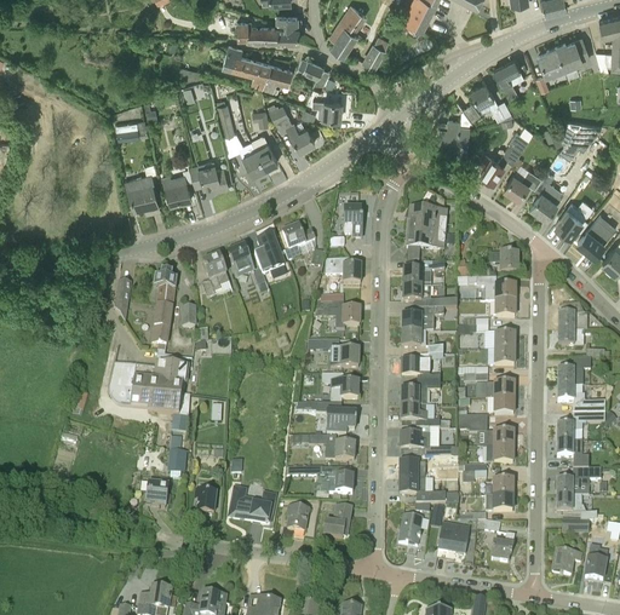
[(407,0),(401,15),(397,19),(399,19),(395,28),(399,29),(405,17),(422,26),(434,0),(470,0),(477,4),(478,0),(407,0)]
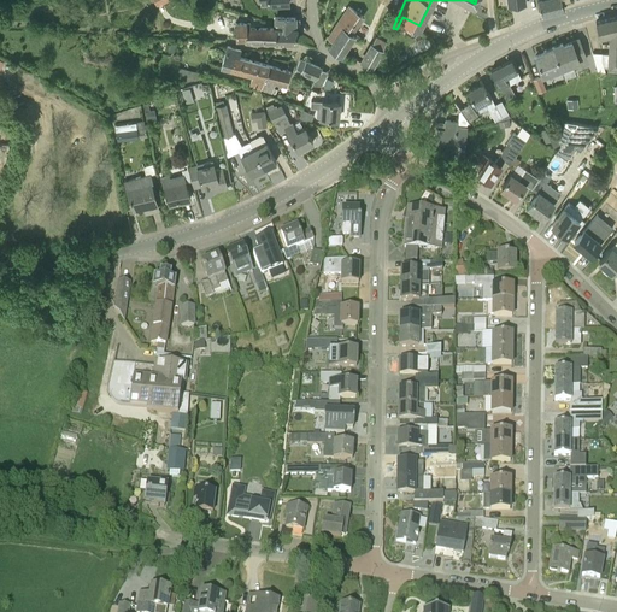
[(352,29),(364,12),(350,1),(328,31),(334,35),(329,41),(342,51),(354,30),(352,29)]
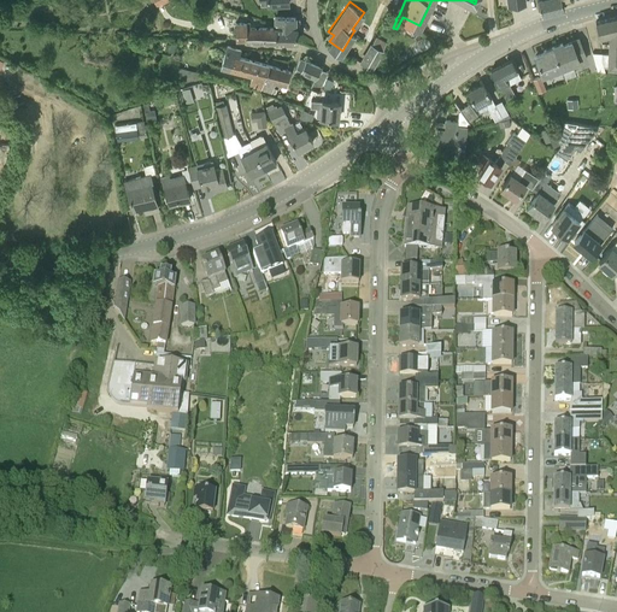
[(611,28),(610,29),(616,27),(616,11),(595,17),(600,31),(611,28)]
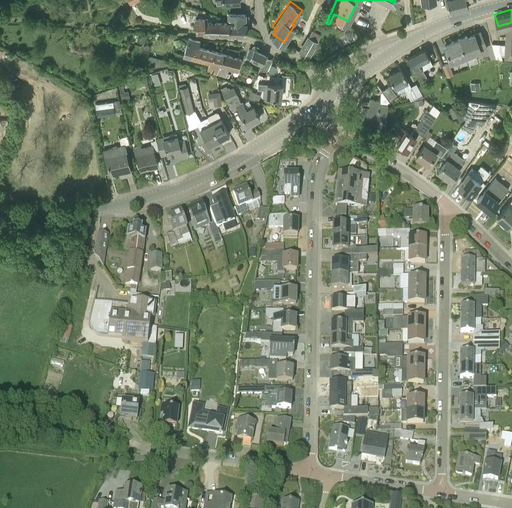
[(227,20),(227,31),(246,32),(246,19),(245,19),(245,10),(229,10),(229,20),(227,20)]
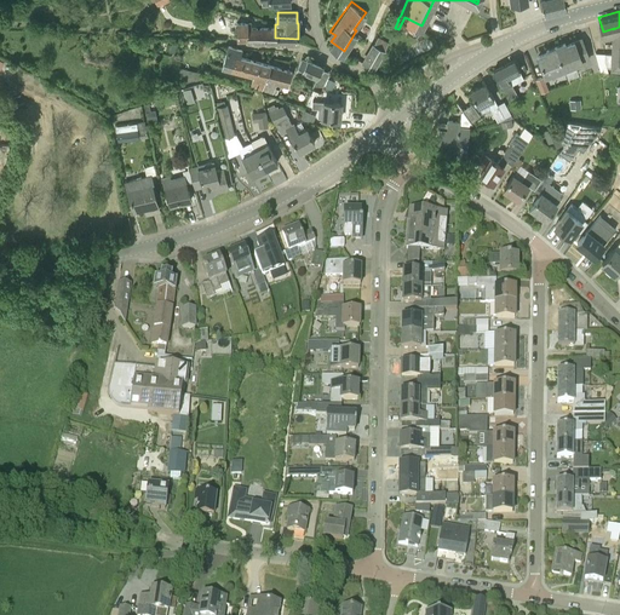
[(275,38),(275,24),(253,24),(253,18),(237,18),(237,34),(246,34),(246,38),(267,38),(275,38)]
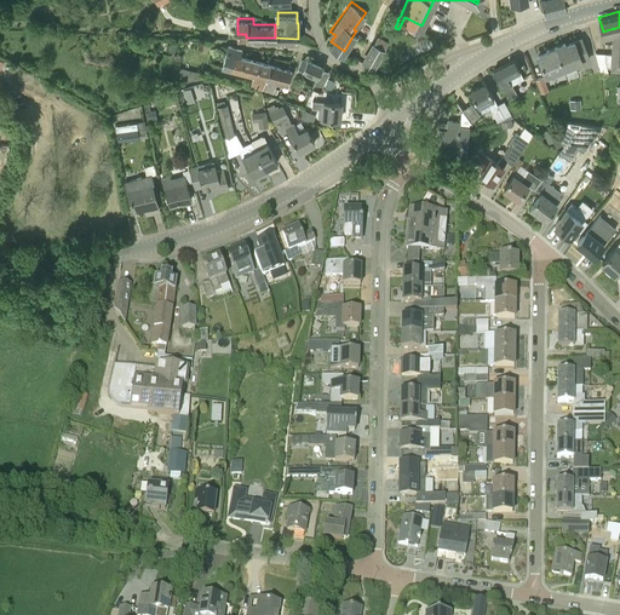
[(613,49),(606,49),(606,53),(607,62),(619,62),(619,27),(613,29),(613,49)]
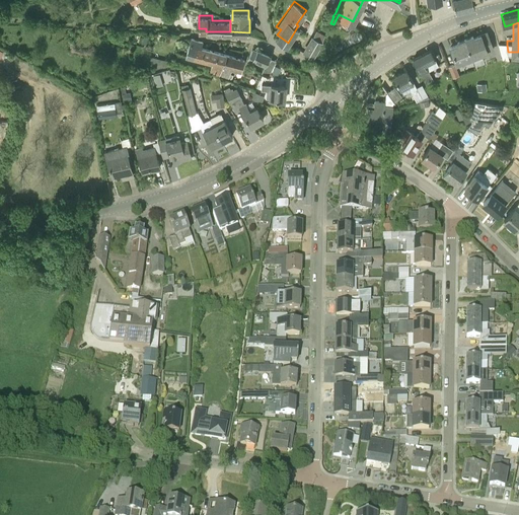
[(316,27),(304,48),(313,53),(325,31),(316,27)]
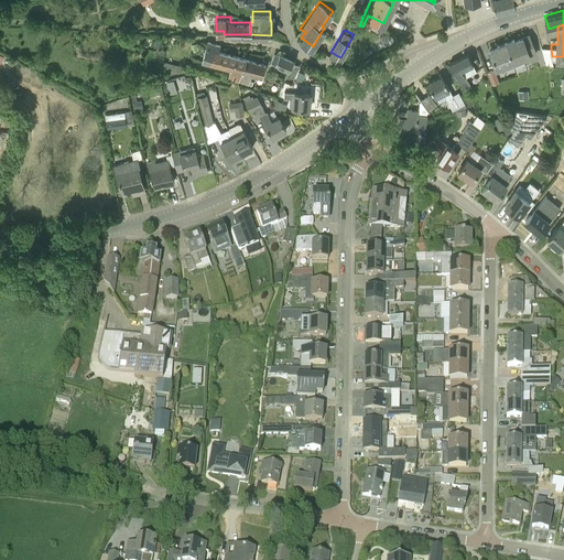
[(506,39),(513,58),(537,50),(529,31),(514,36),(514,34),(506,39)]
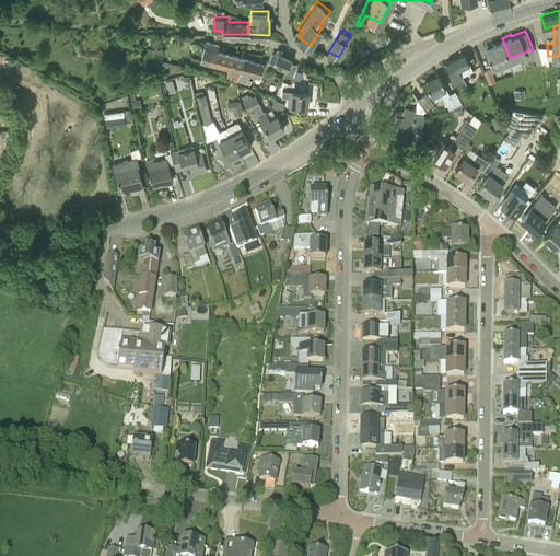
[(237,78),(244,55),(218,47),(219,41),(207,37),(201,55),(230,62),(228,74),(237,78)]
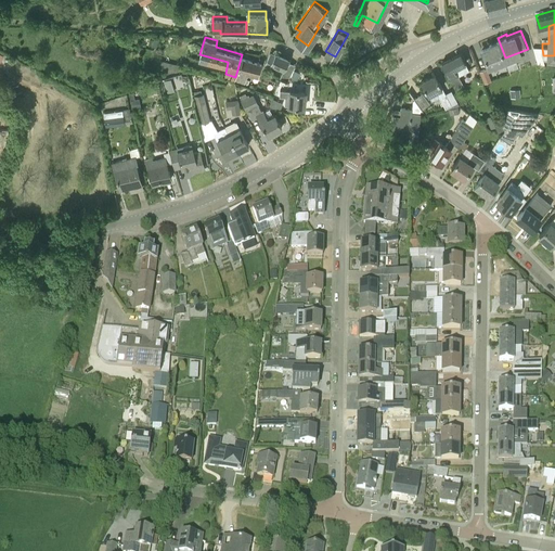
[(489,64),(505,58),(498,38),(489,41),(490,42),(481,46),(489,64)]
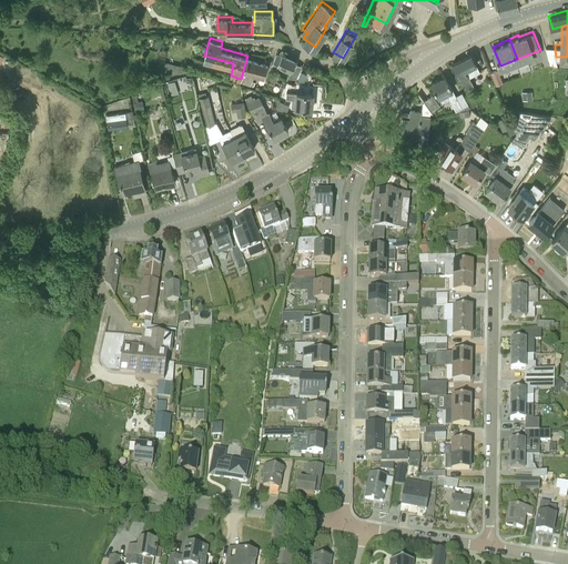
[(549,56),(550,61),(557,61),(556,57),(555,49),(555,44),(546,44),(549,56)]
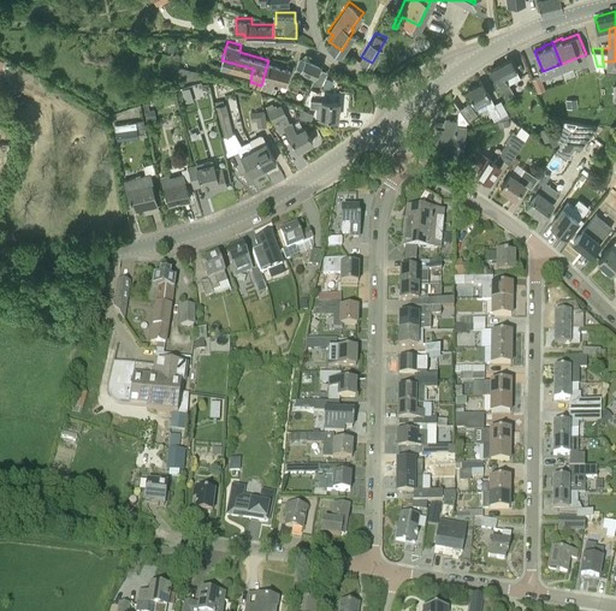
[(311,81),(320,85),(327,69),(319,64),(321,61),(306,54),(304,55),(300,53),(292,69),(301,72),(303,67),(315,73),(311,81)]
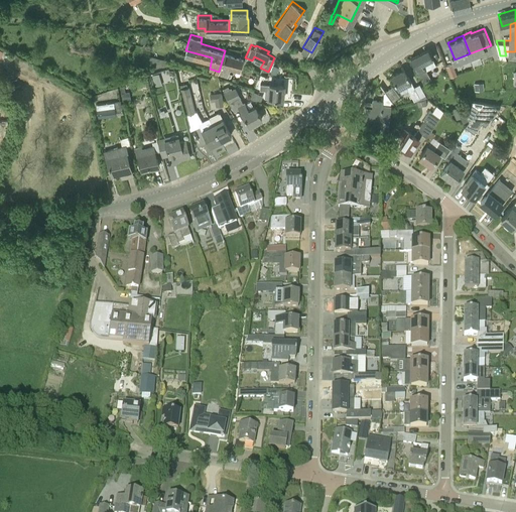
[(426,67),(436,60),(428,45),(410,54),(423,80),(431,75),(426,67)]
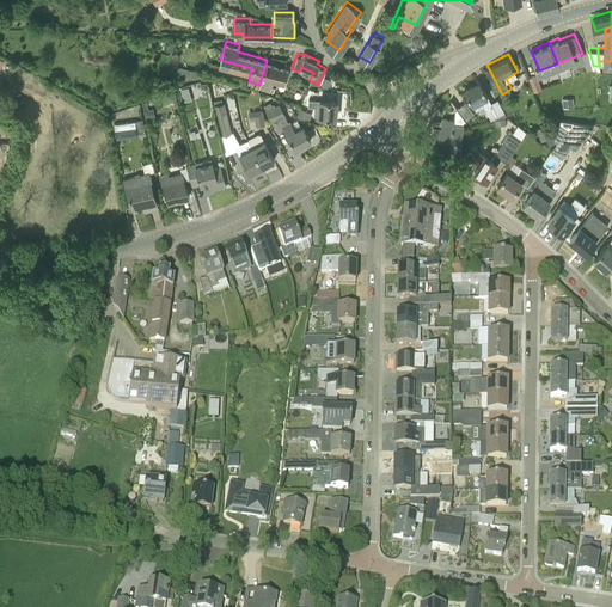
[(286,79),(289,66),(267,60),(259,85),(269,87),(273,75),(286,79)]
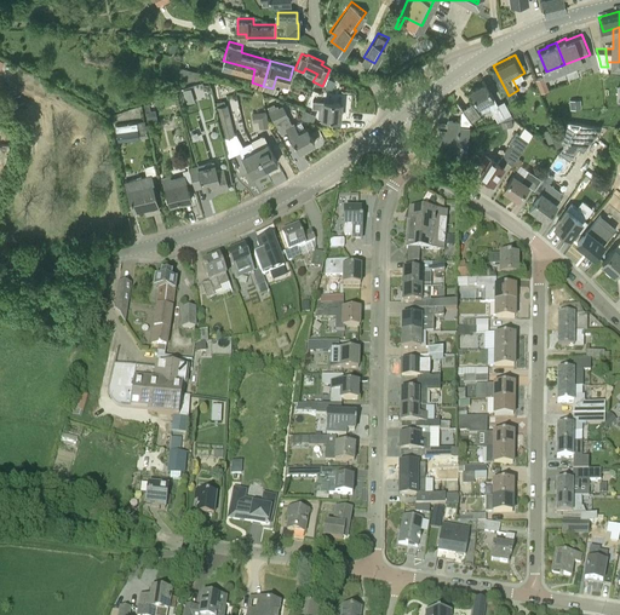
[(541,88),(549,85),(544,72),(537,75),(541,88)]
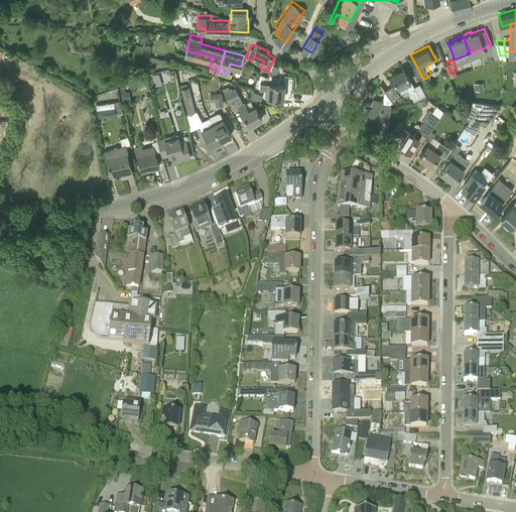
[(414,83),(411,78),(404,65),(391,73),(398,85),(406,81),(415,96),(426,93),(425,91),(419,81),(414,83)]
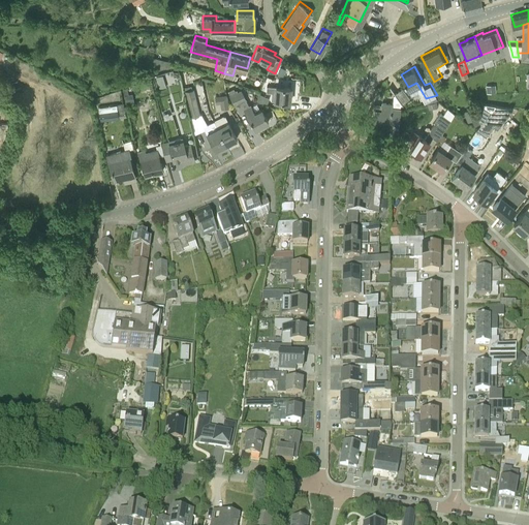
[(165,68),(167,82),(176,80),(174,67),(165,68)]
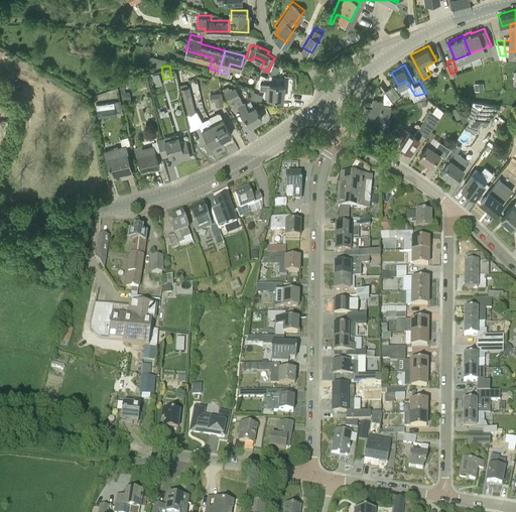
[(189,83),(187,84),(186,80),(183,81),(180,66),(176,66),(179,82),(180,85),(189,127),(200,122),(210,142),(221,136),(209,114),(203,117),(202,117),(197,108),(195,108),(189,83)]
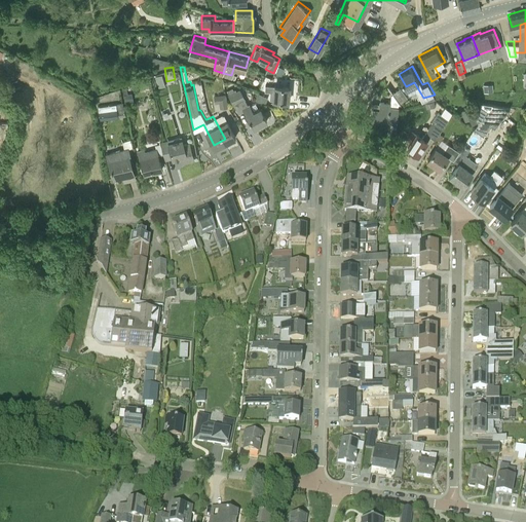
[(165,83),(162,71),(155,73),(158,85),(165,83)]
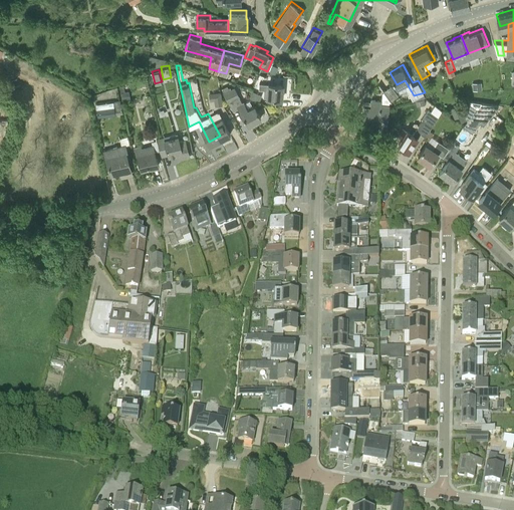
[(263,93),(267,94),(281,95),(283,80),(259,79),(259,85),(264,85),(263,93)]
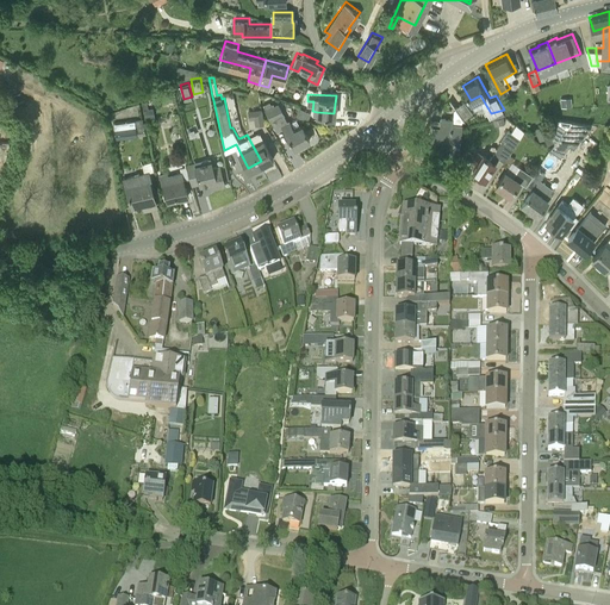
[(458,107),(466,101),(464,97),(454,103),(458,107)]
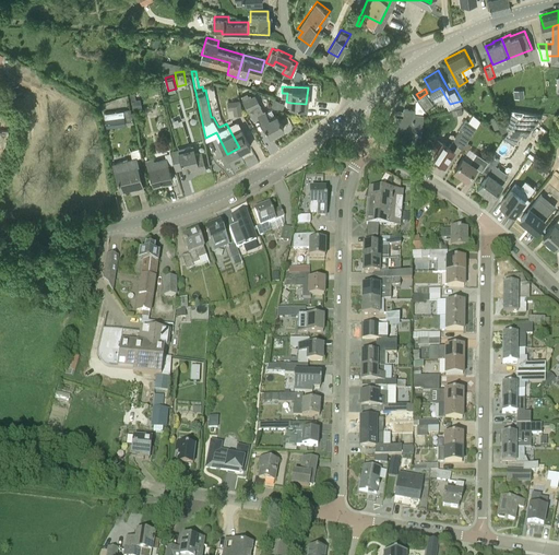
[(248,108),(261,102),(256,92),(251,94),(244,97),(242,98),(248,108)]
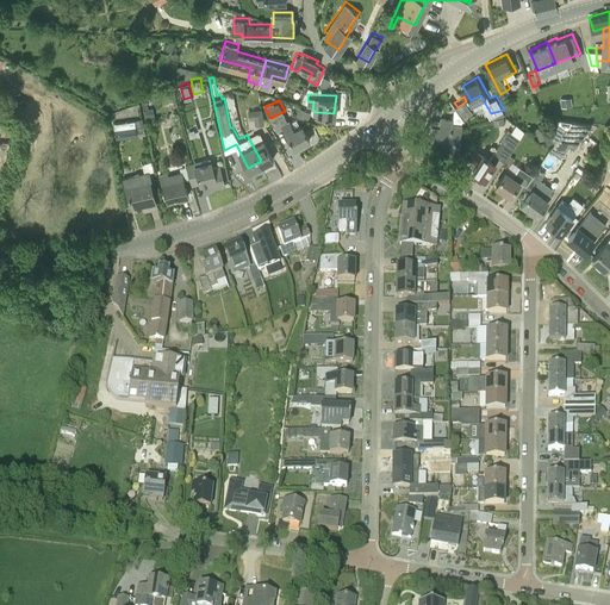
[(471,107),(466,101),(458,107),(462,113),(471,107)]
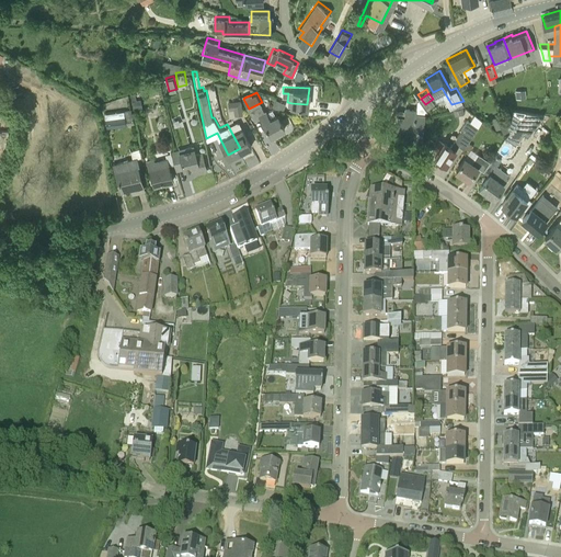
[(240,95),(232,98),(235,111),(242,110),(240,95)]
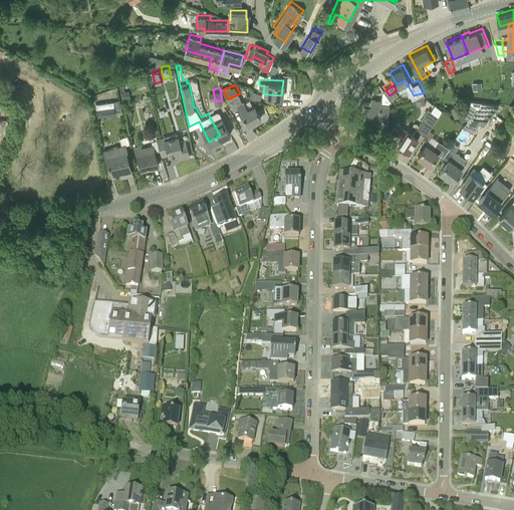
[(248,93),(259,97),(262,91),(251,87),(248,93)]
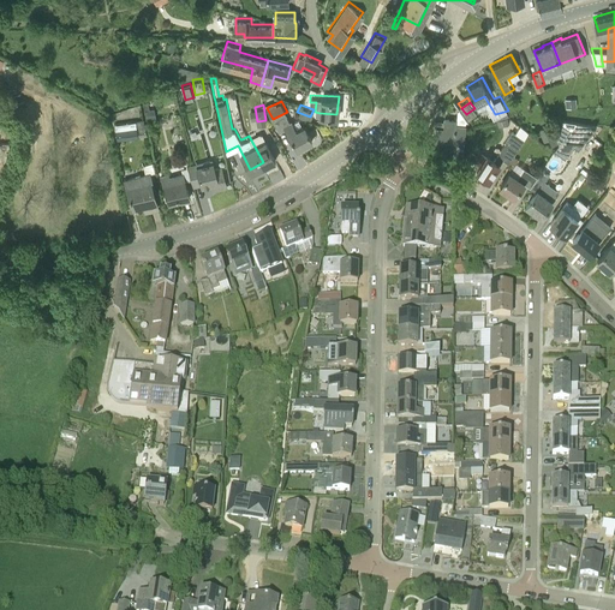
[(457,121),(457,115),(445,114),(443,125),(436,124),(436,123),(435,123),(433,149),(434,149),(434,148),(452,149),(452,155),(463,155),(466,123),(457,121)]
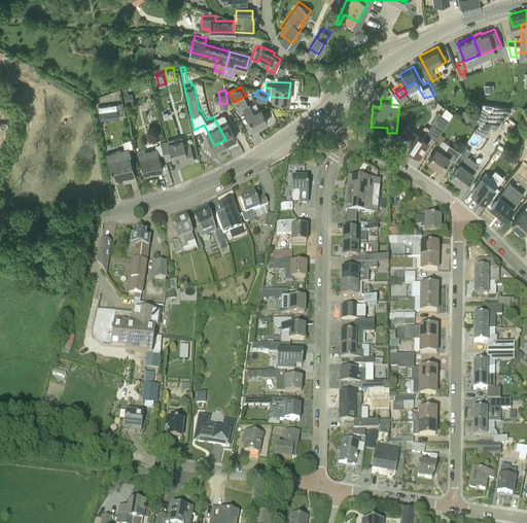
[(98,103),(99,109),(117,105),(116,99),(98,103)]
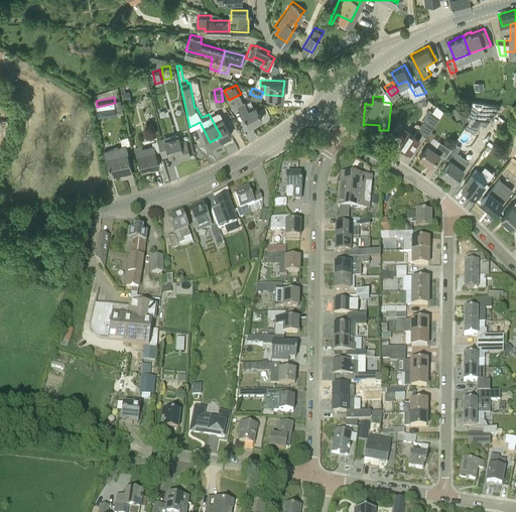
[(255,103),(254,104),(250,97),(245,100),(244,98),(238,101),(246,116),(247,116),(250,121),(262,114),(255,103)]
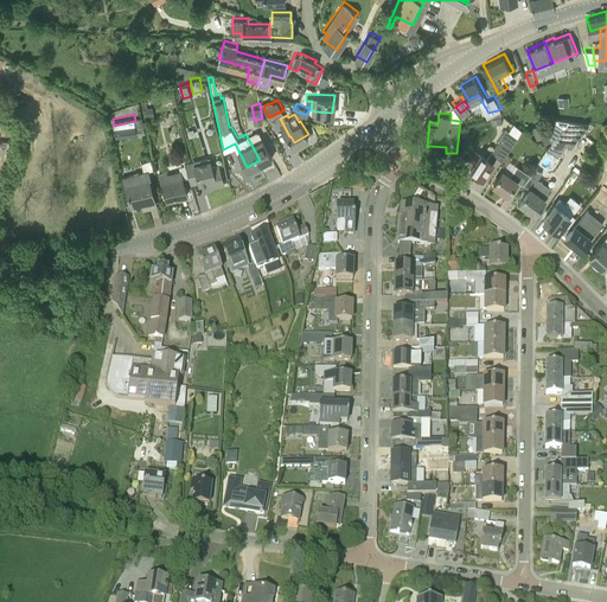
[(551,138),(556,133),(567,141),(570,143),(589,120),(588,120),(568,116),(563,123),(555,117),(548,127),(549,132),(551,138)]
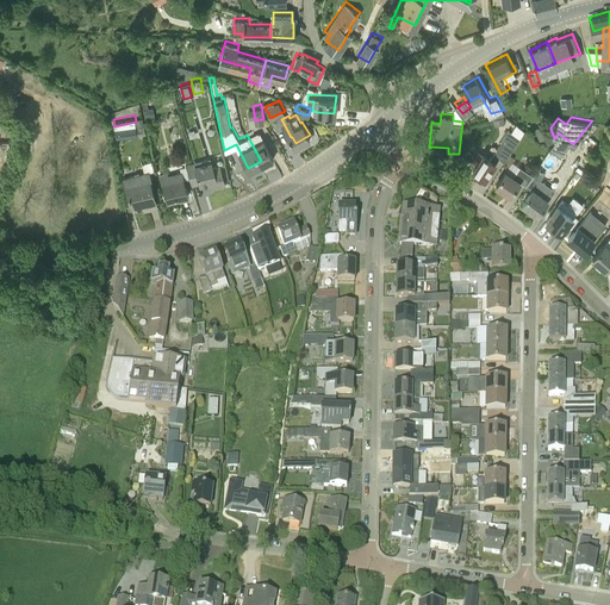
[(145,130),(144,120),(136,122),(114,126),(117,135),(145,130)]
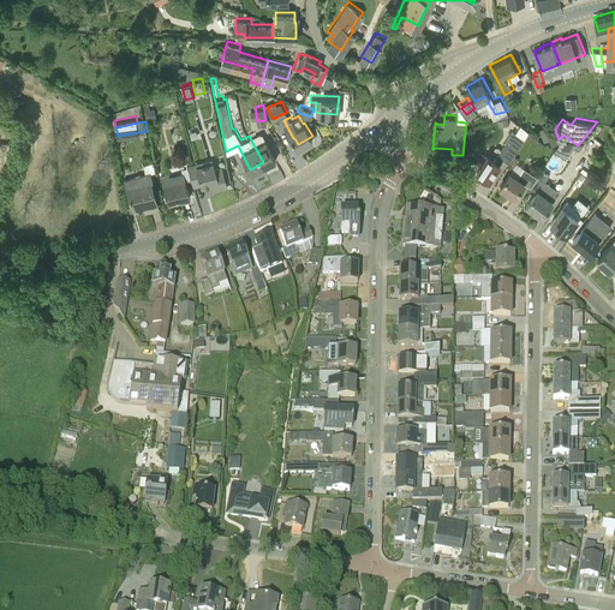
[(551,142),(556,139),(550,124),(544,125),(549,135),(551,142)]
